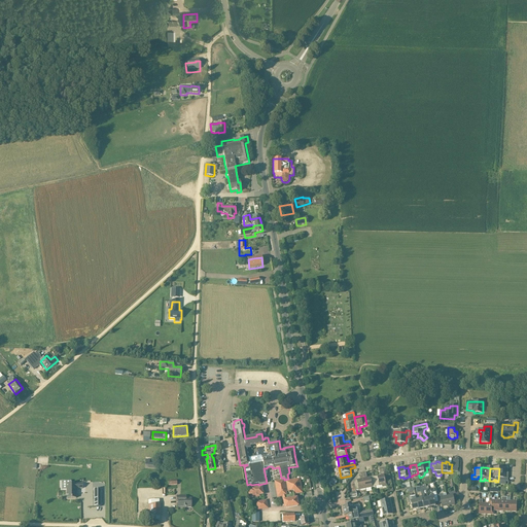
[(505,468),(499,468),(498,482),(508,482),(508,469),(505,468)]
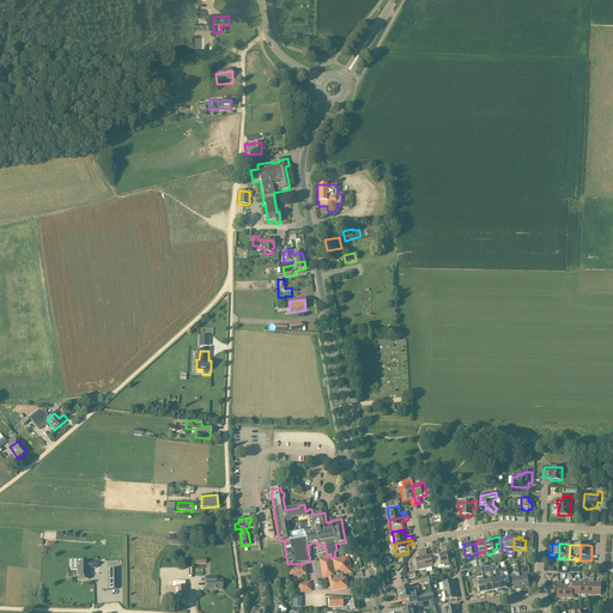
[(441,566),(444,565),(444,568),(451,566),(450,564),(449,564),(447,552),(445,546),(442,547),(443,553),(438,553),(438,554),(435,554),(437,566),(441,565),(441,566)]
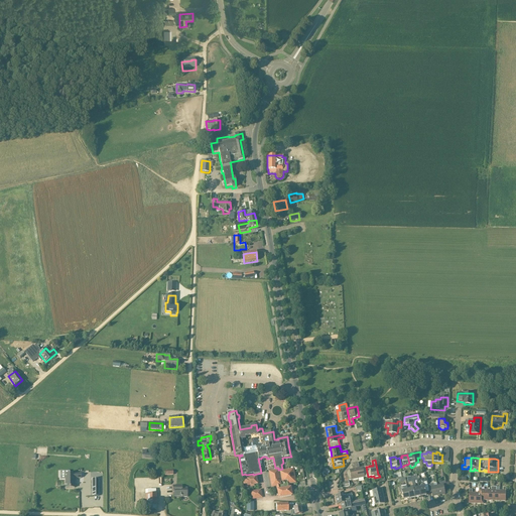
[(366,467),(363,468),(360,468),(359,463),(355,464),(358,479),(365,478),(368,477),(366,467)]
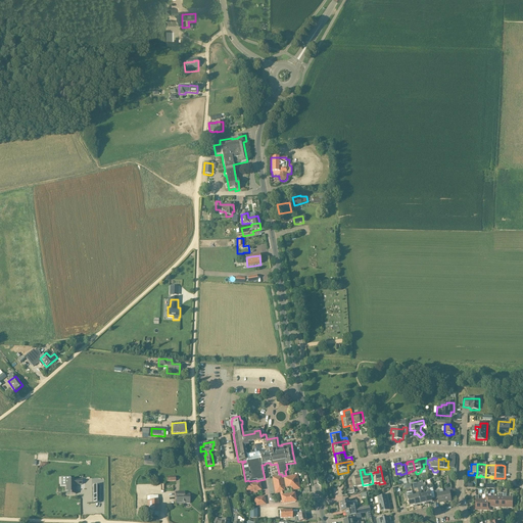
[(354,476),(354,477),(350,477),(352,487),(357,486),(363,485),(360,470),(357,470),(358,476),(354,476)]
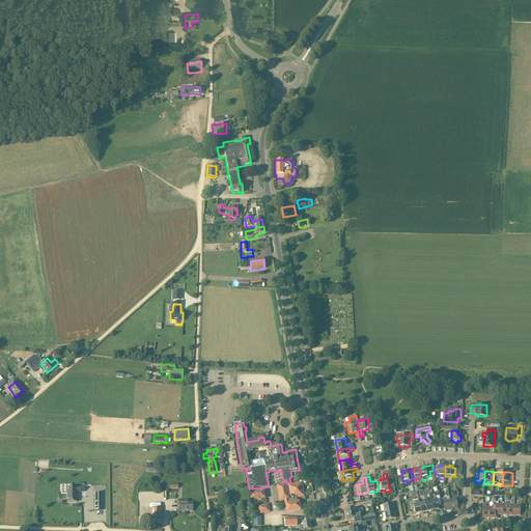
[(302,483),(290,485),(290,482),(286,483),(285,483),(285,484),(277,486),(279,501),(284,500),(285,505),(286,512),(300,510),(299,502),(298,502),(298,498),(304,497),(302,483)]
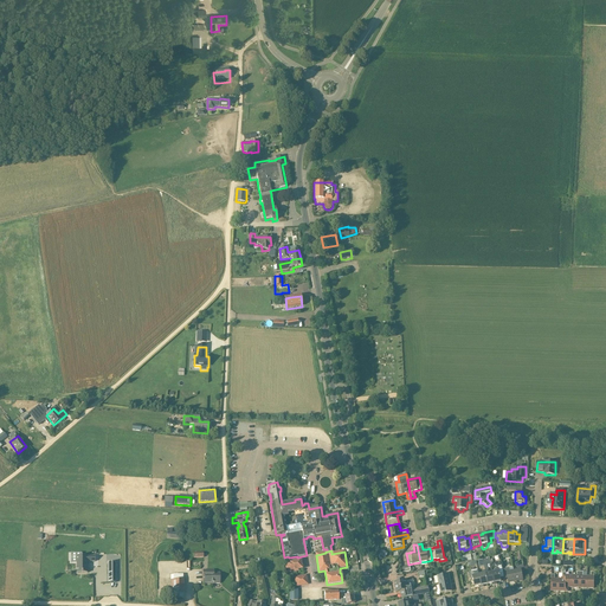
[(76,556),(77,574),(88,574),(88,562),(96,562),(95,556),(76,556)]
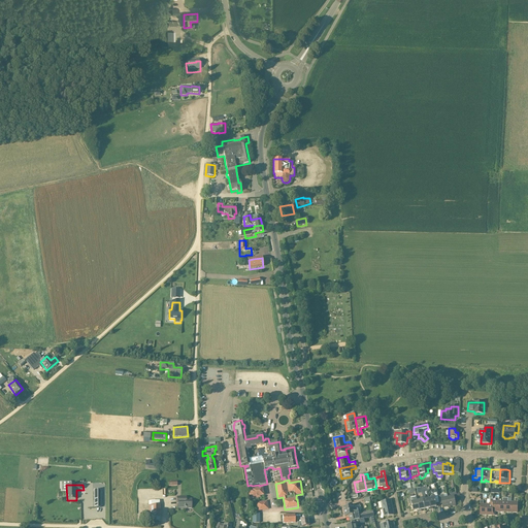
[(260,489),(252,490),(249,491),(250,500),(259,498),(260,498),(260,496),(263,496),(263,495),(262,489),(260,489)]
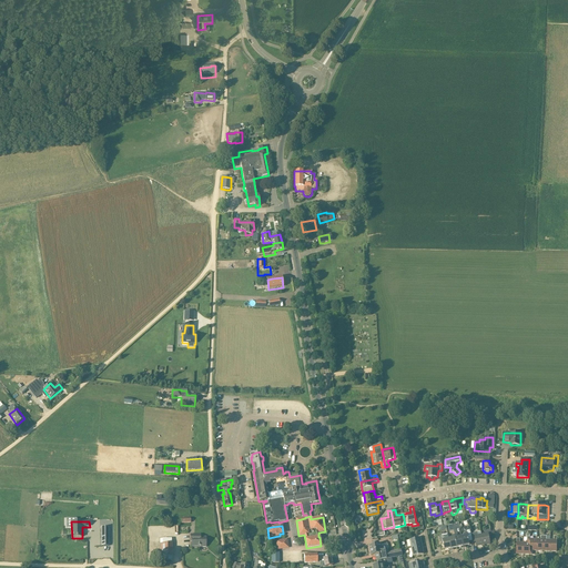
[(462,537),(458,537),(457,535),(458,535),(457,529),(456,528),(454,528),(454,530),(455,535),(457,548),(464,547),(462,537)]
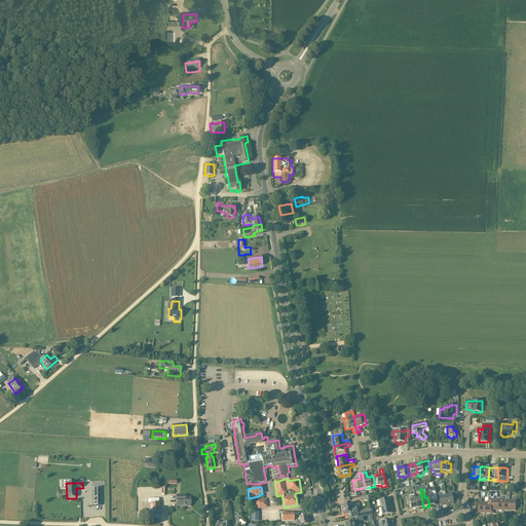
[(449,495),(446,496),(448,505),(454,504),(453,500),(452,498),(452,496),(455,495),(454,491),(448,492),(449,495)]
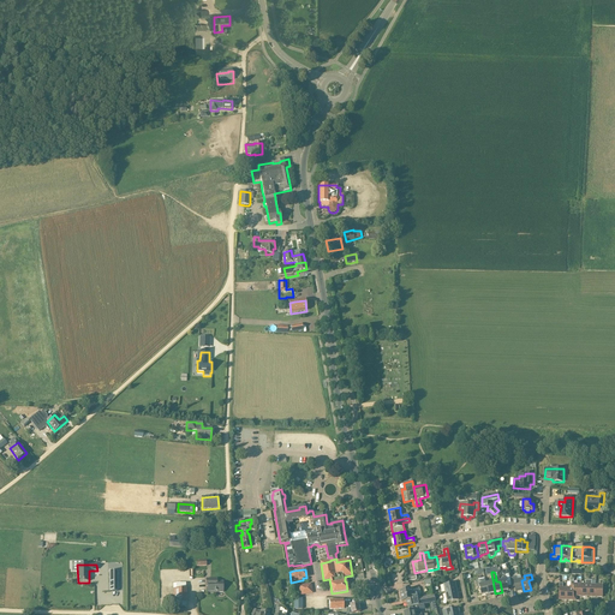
[(517,592),(524,591),(521,580),(518,581),(517,578),(514,578),(509,579),(512,585),(514,585),(517,592)]
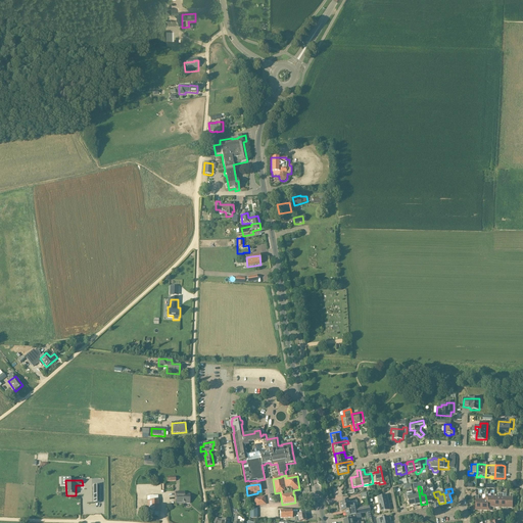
[(190,495),(185,495),(185,492),(175,492),(175,498),(177,498),(177,504),(184,504),(184,505),(190,504),(190,495)]
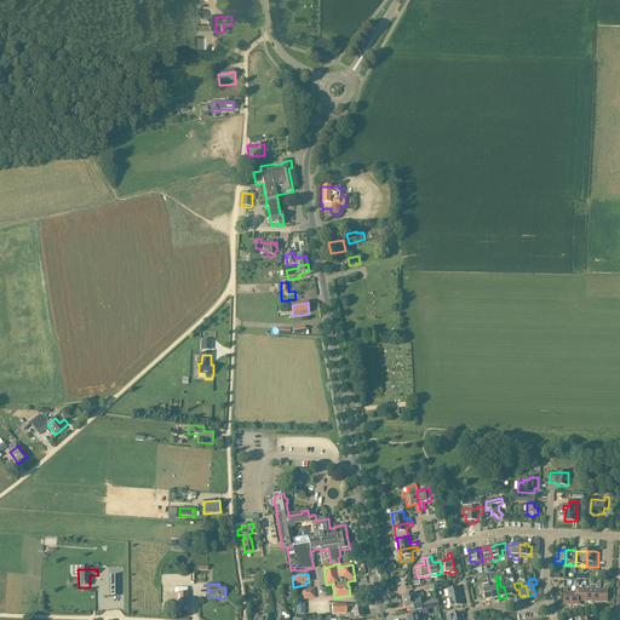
[(481,592),(483,592),(486,601),(493,600),(491,589),(489,589),(489,584),(480,586),(480,587),(481,592)]
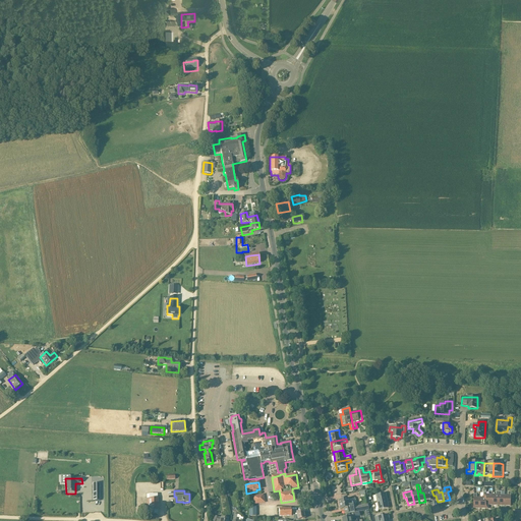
[(511,498),(511,496),(511,493),(508,493),(508,496),(505,496),(504,506),(511,506),(511,502),(514,502),(514,498),(511,498)]
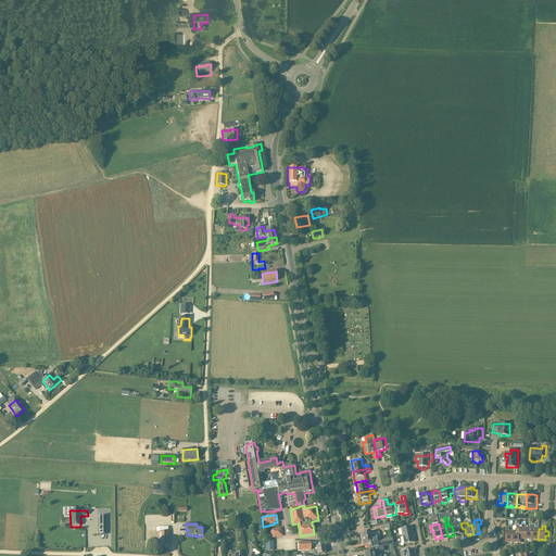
[(401,529),(403,536),(413,534),(412,527),(401,529)]
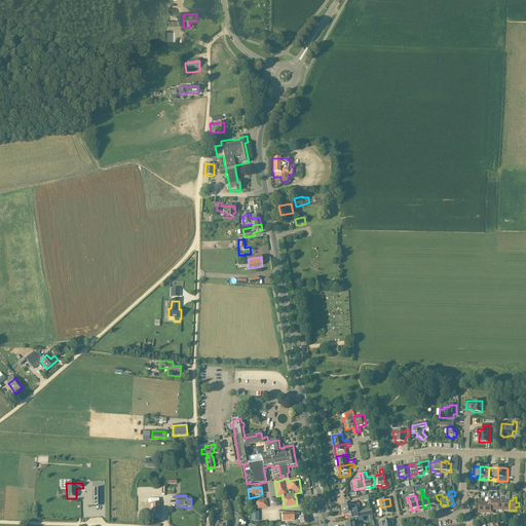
[(256,501),(257,510),(259,510),(267,508),(266,499),(258,500),(256,501)]
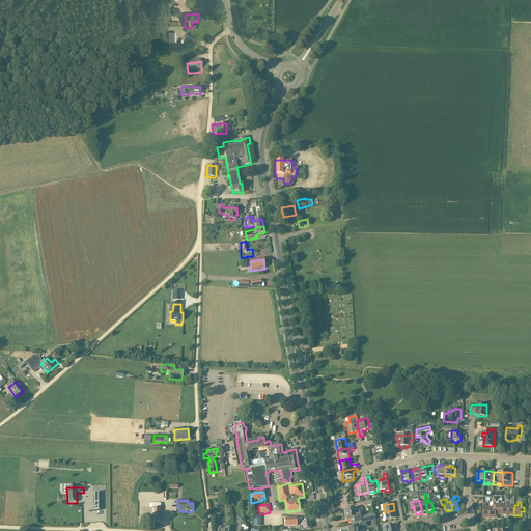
[(149,508),(149,526),(161,526),(161,508),(149,508)]
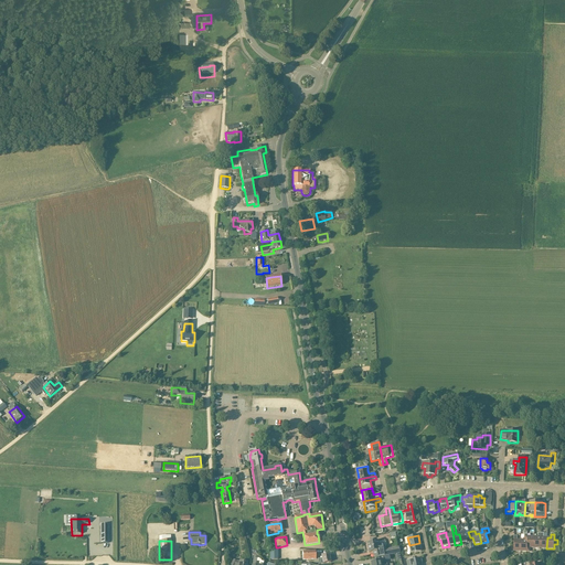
[(377,542),(369,544),(369,547),(369,551),(370,551),(370,553),(373,552),(374,558),(376,557),(385,556),(385,553),(384,547),(383,547),(383,545),(379,545),(377,542)]
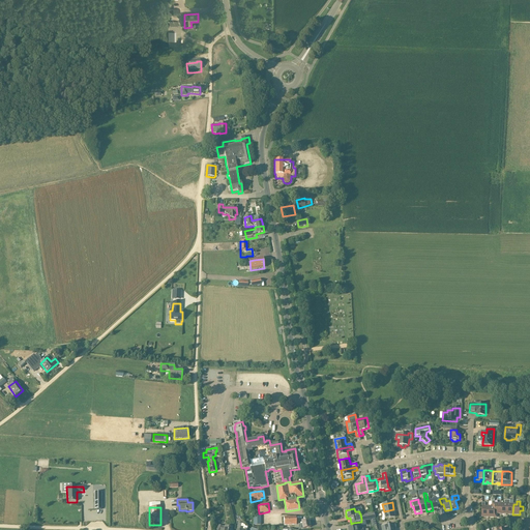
[(395,518),(393,509),(384,511),(385,520),(395,518)]
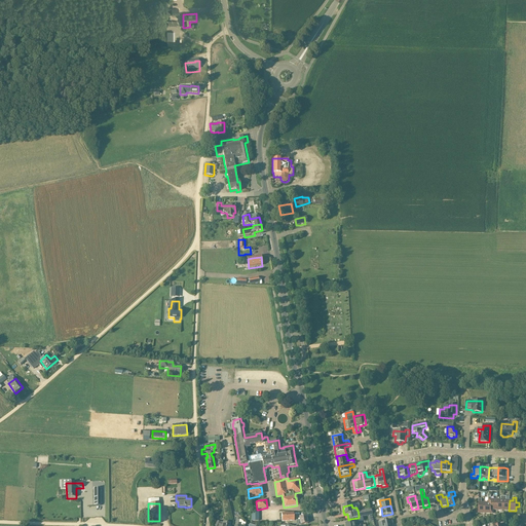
[(372,510),(359,512),(359,515),(360,518),(370,516),(373,516),(373,515),(372,510)]
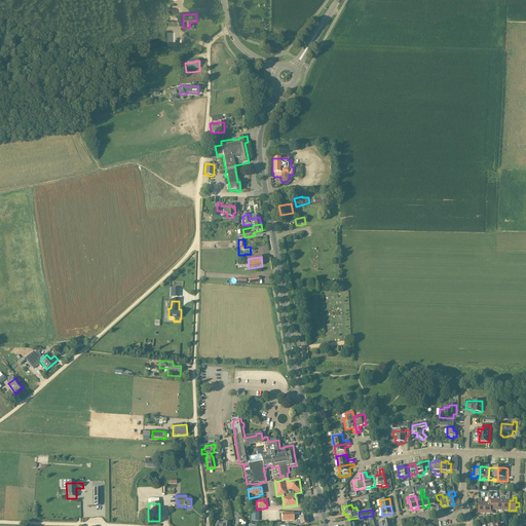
[(294,513),(282,514),(283,522),(294,521),(294,513)]
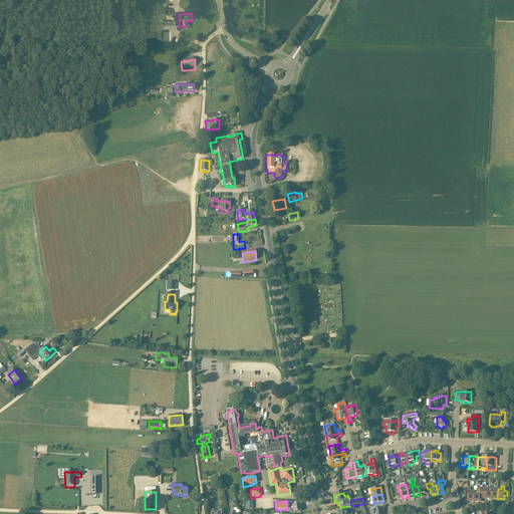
[(300,512),(300,511),(301,511),(300,508),(300,509),(299,505),(292,506),(292,509),(289,509),(290,513),(292,513),(300,512)]
